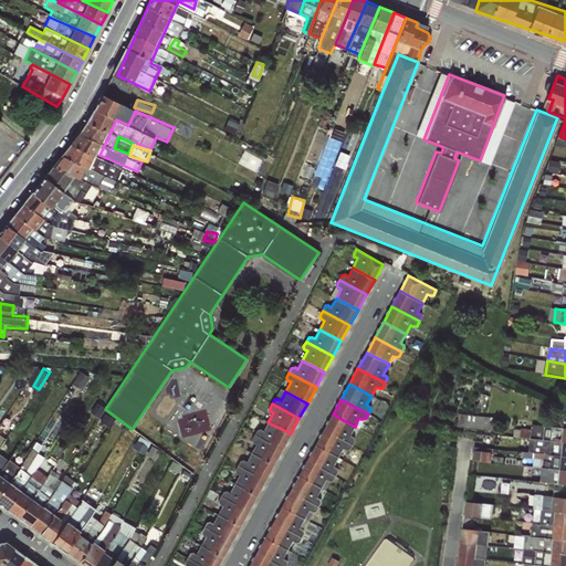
[(333,415),(324,430),(350,446),(354,440),(353,438),(349,436),(355,427),(333,415)]
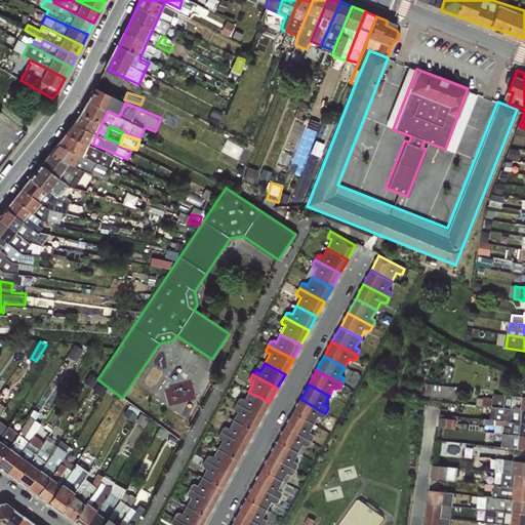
[(238,399),(236,403),(260,416),(270,402),(248,392),(244,400),(241,398),(238,399)]
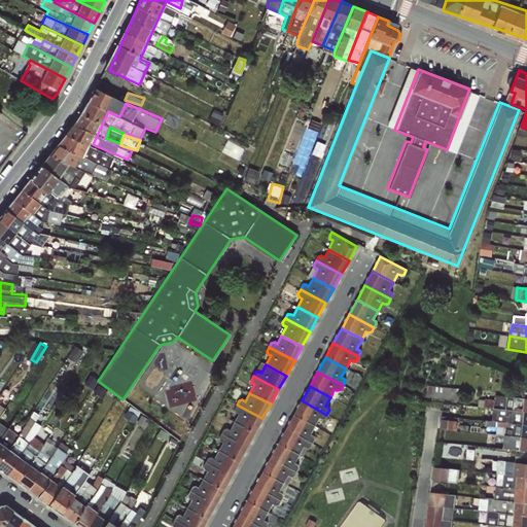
[(478,407),(484,408),(526,412),(526,398),(495,395),(495,398),(478,399),(478,407)]
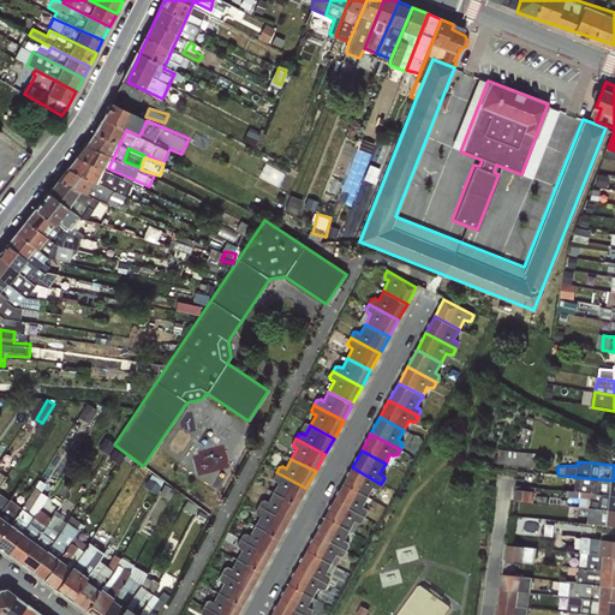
[(378,489),(381,484),(352,467),(342,484),(368,497),(372,488),(375,489),(378,489)]
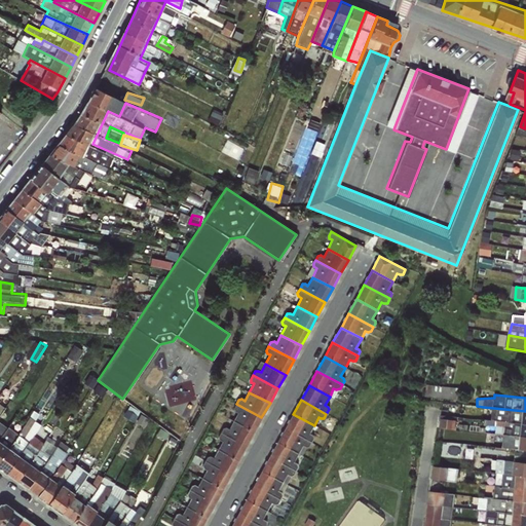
[(254,431),(261,417),(236,404),(234,407),(234,410),(237,412),(233,421),(254,431)]
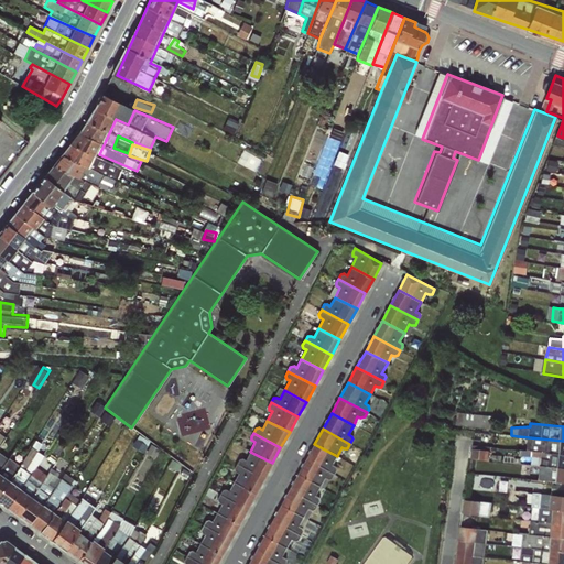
[(563,454),(563,441),(518,436),(517,443),(531,445),(531,451),(563,454)]
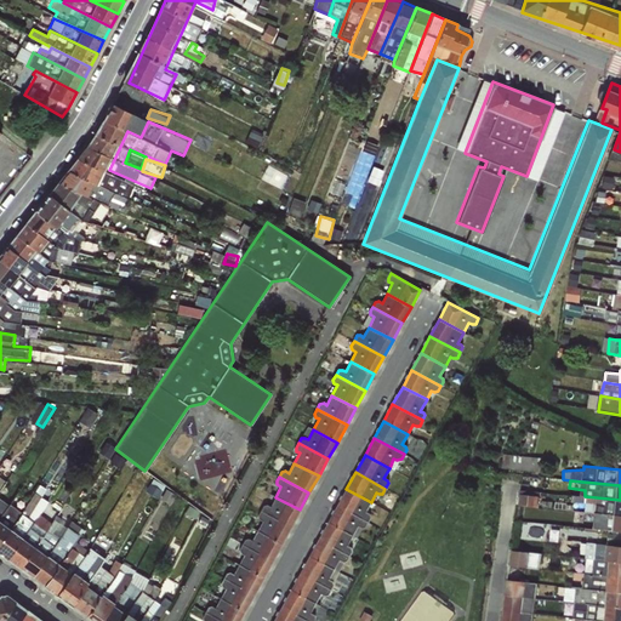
[(22,513),(0,542),(0,552),(7,558),(40,514),(47,502),(41,497),(46,489),(39,484),(22,513)]
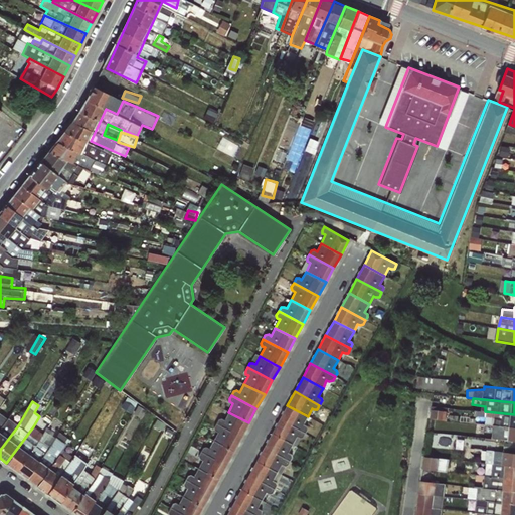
[(287,405),(280,419),(304,434),(306,430),(306,426),(303,425),(308,416),(287,405)]
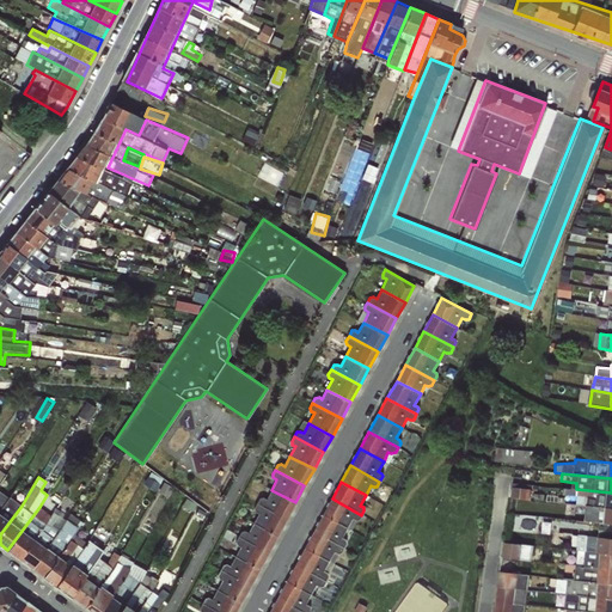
[(531,499),(533,485),(516,483),(515,496),(531,499)]
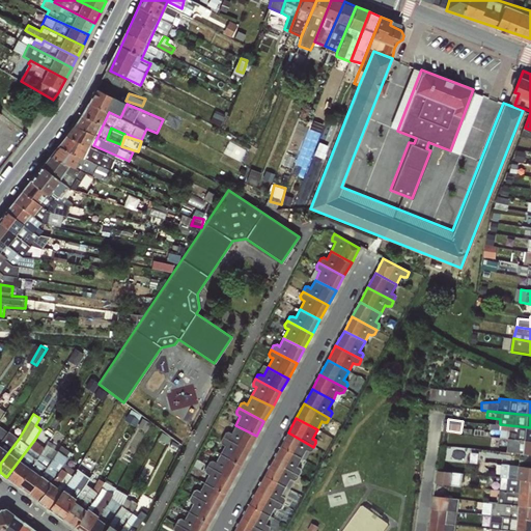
[(530,442),(530,427),(500,424),(491,423),(491,430),(501,430),(500,434),(491,434),(490,437),(507,440),(530,442)]
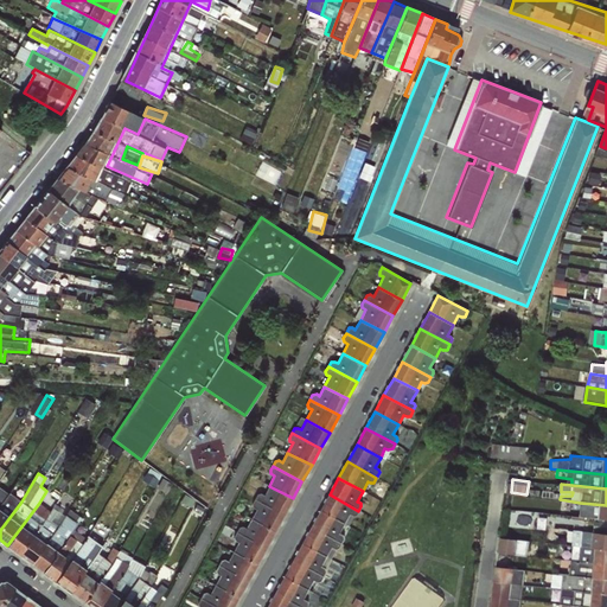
[(0,486),(0,505),(10,493),(0,486)]
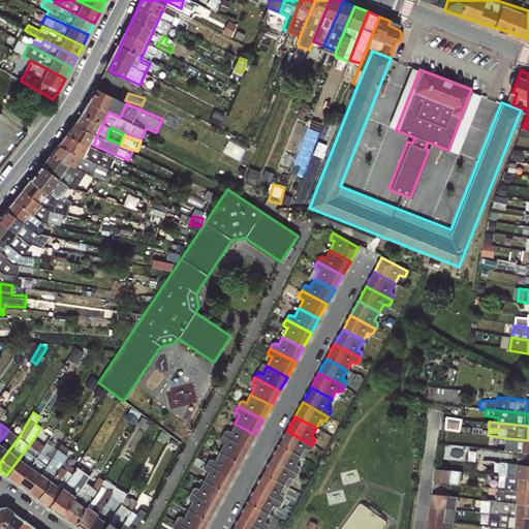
[(224,431),(222,435),(247,448),(255,434),(235,424),(230,432),(227,430),(224,431)]
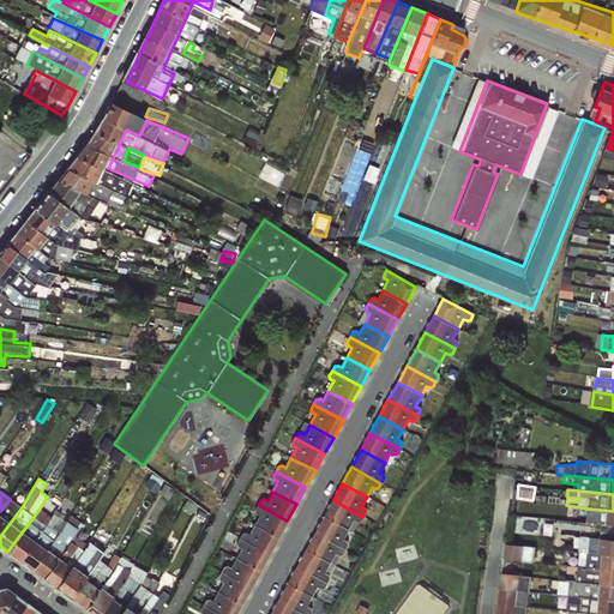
[(10,499),(0,511),(0,536),(22,507),(10,499)]
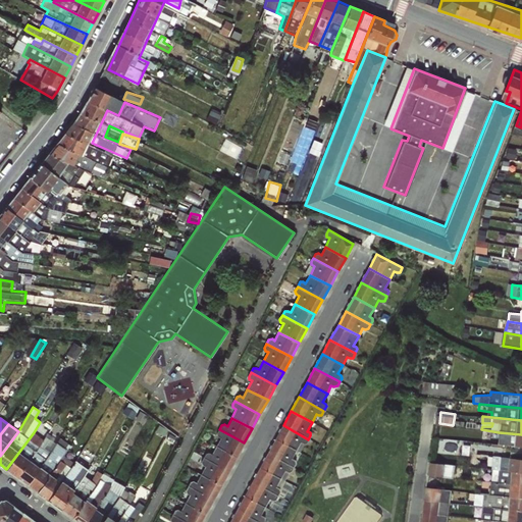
[(306,444),(308,439),(283,425),(275,439),(297,450),(300,442),(303,444),(306,444)]
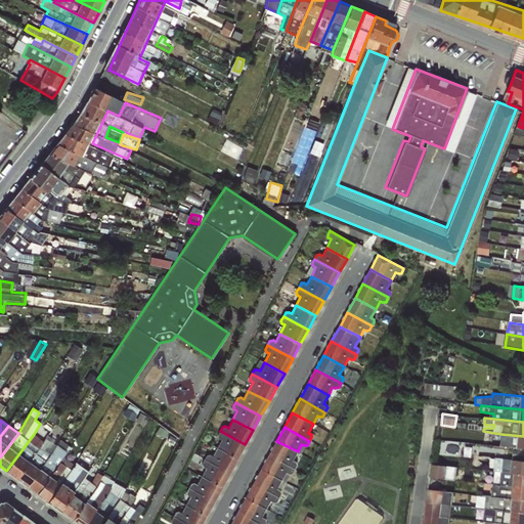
[(237,459),(245,444),(220,431),(217,435),(218,438),(221,440),(217,448),(237,459)]
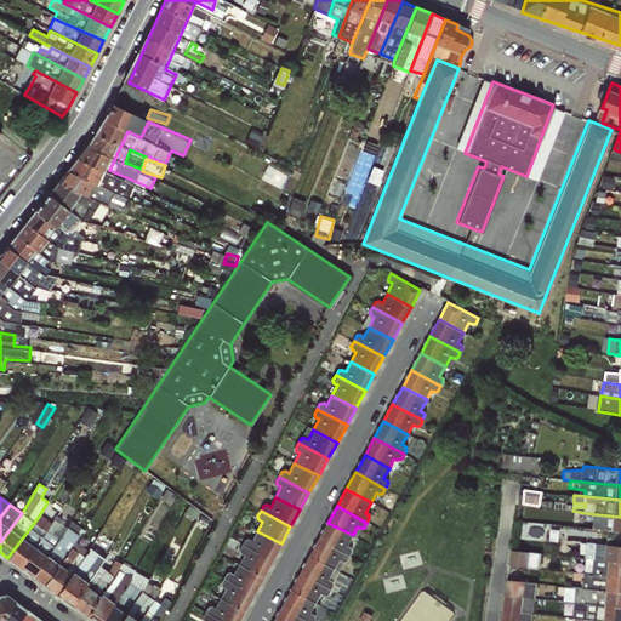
[(40,514),(7,558),(21,568),(51,523),(40,514)]
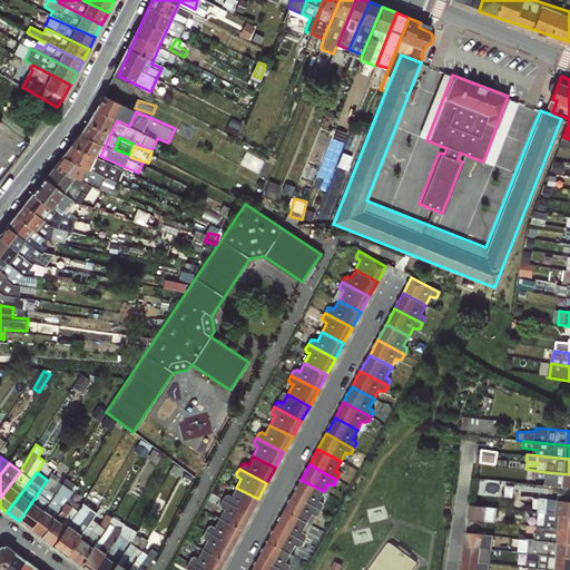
[(569,488),(569,474),(544,472),(543,484),(558,488),(569,488)]
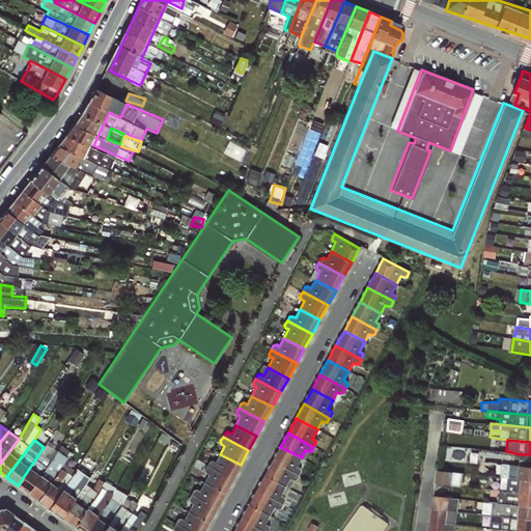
[(44,447),(18,485),(27,493),(57,451),(47,444),(44,447)]
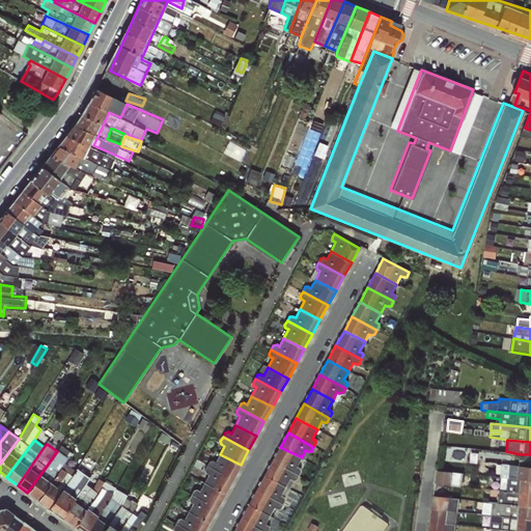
[(280,447),(273,462),(299,475),(301,472),(301,469),(297,467),(302,457),(280,447)]
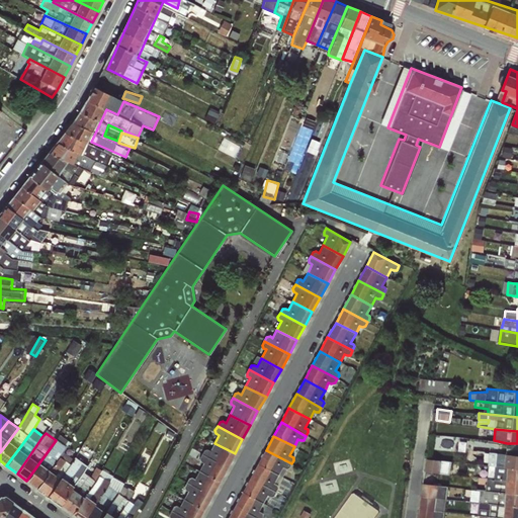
[(56,440),(26,481),(36,488),(64,452),(68,446),(56,439),(56,440)]
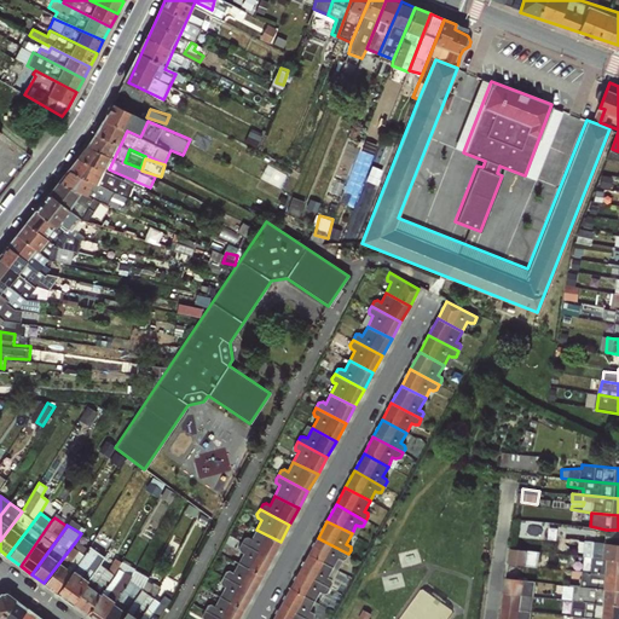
[(73,603),(100,563),(104,557),(96,551),(106,533),(99,530),(88,549),(57,593),(73,603)]
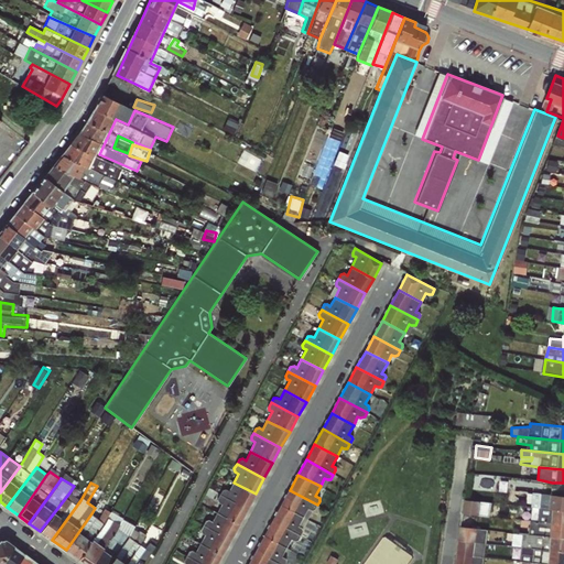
[(223,490),(220,495),(247,509),(256,494),(234,483),(229,491),(226,490),(223,490)]
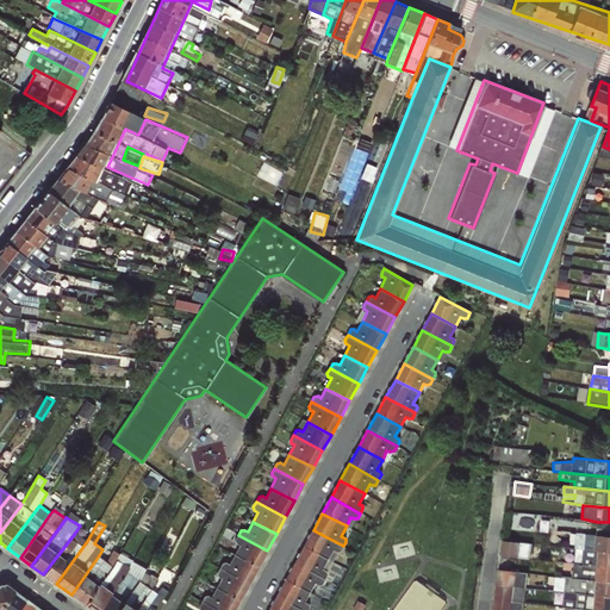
[(609,552),(609,522),(597,522),(596,531),(585,529),(583,533),(577,533),(574,548),(609,552)]
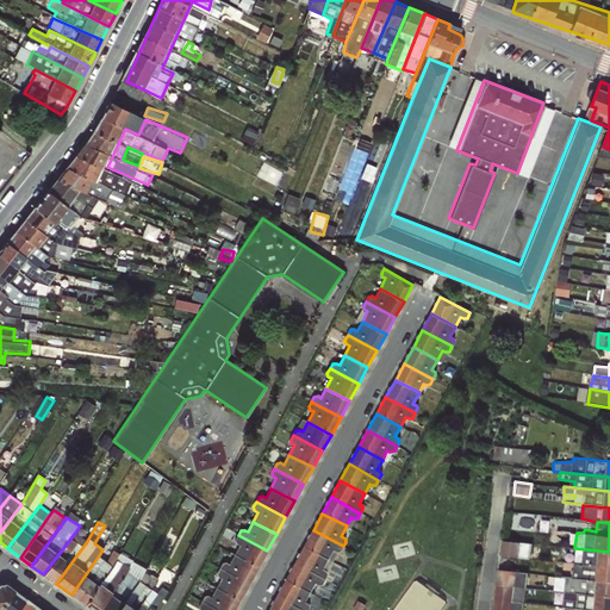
[(341,551),(343,546),(313,530),(305,546),(329,559),(334,549),(337,552),(341,551)]
